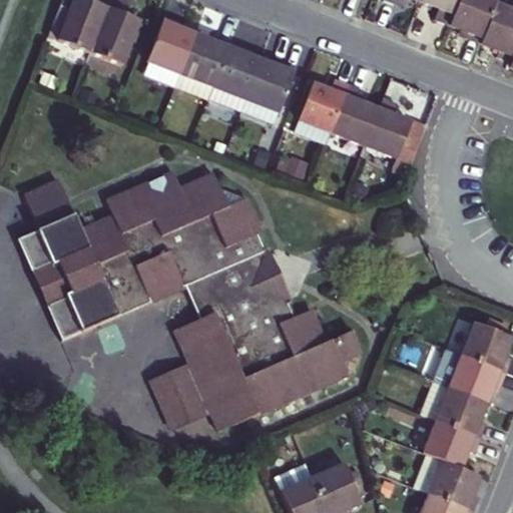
[(60,0),(46,38),(55,42),(71,0),(60,0)]
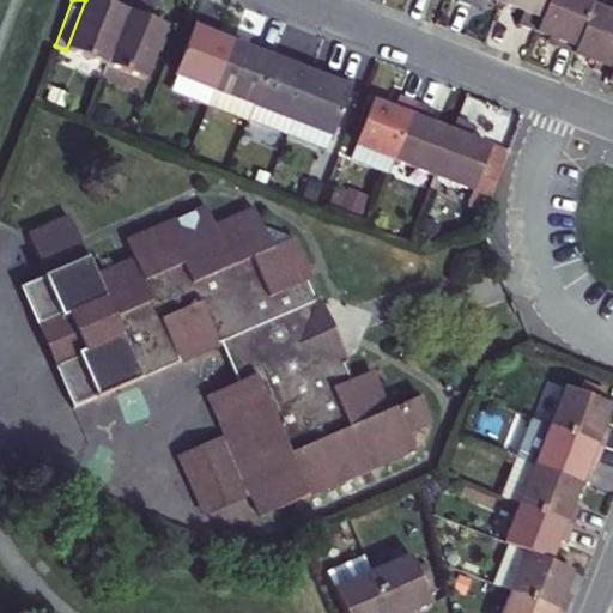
[(107,66),(129,8),(109,1),(107,0),(85,0),(66,50),(107,66)]
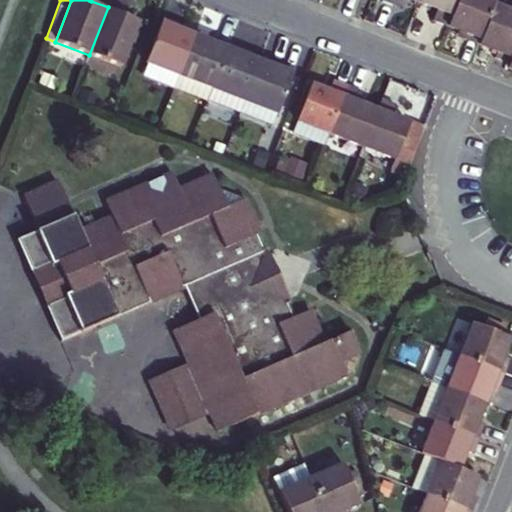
[(110,0),(108,7),(123,13),(127,0),(110,0)]
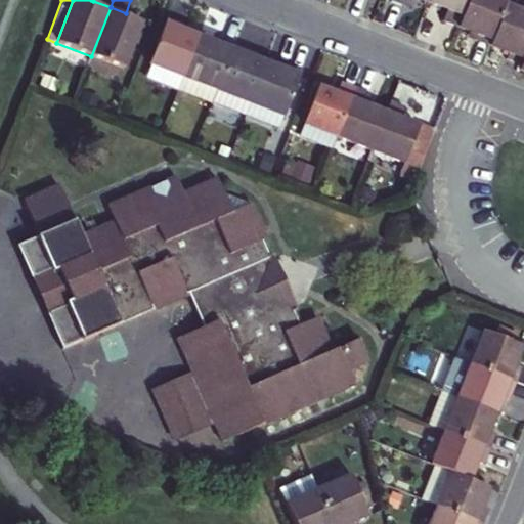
[(400,0),(428,10),(431,0),(400,0)]
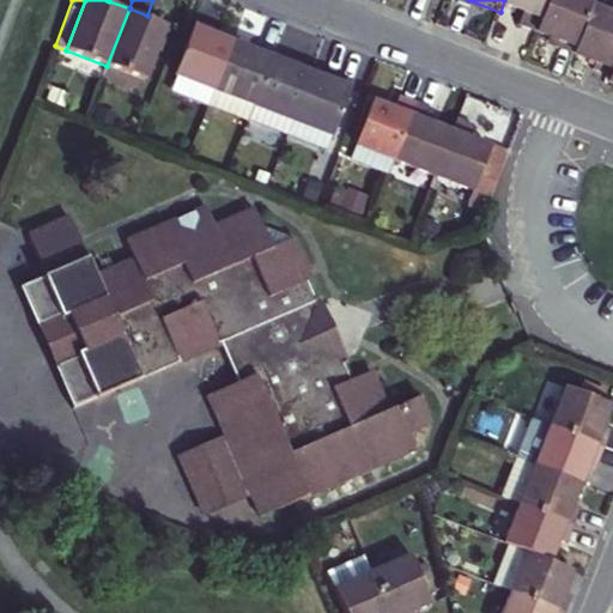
[(504,0),(501,12),(539,28),(548,0),(504,0)]
